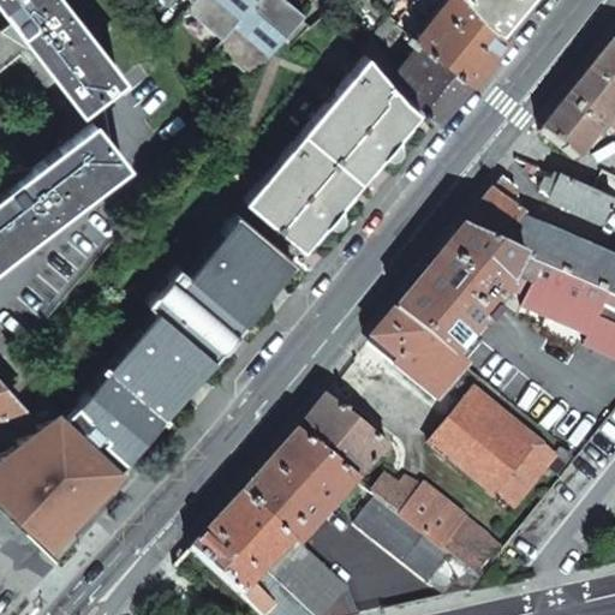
[(78,105),(117,76),(58,0),(0,0),(0,5),(12,21),(30,45),(78,105)]
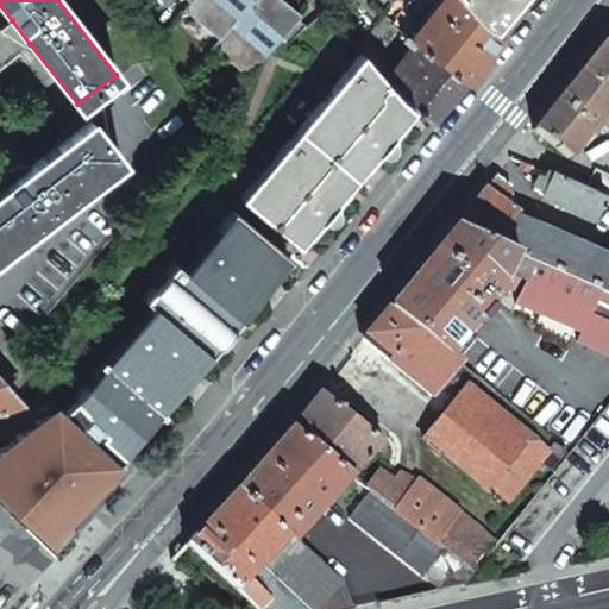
[(183,10),(219,39),(251,0),(192,0),(189,2),(183,10)]
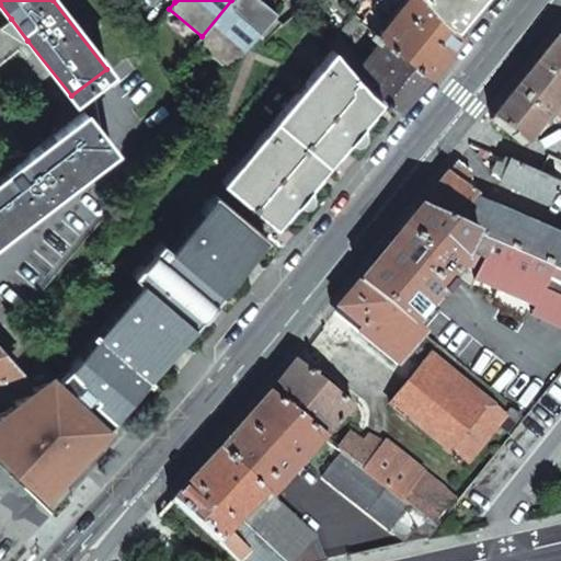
[(196,43),(228,69),(276,12),(261,0),(231,0),(202,36),(196,43)]
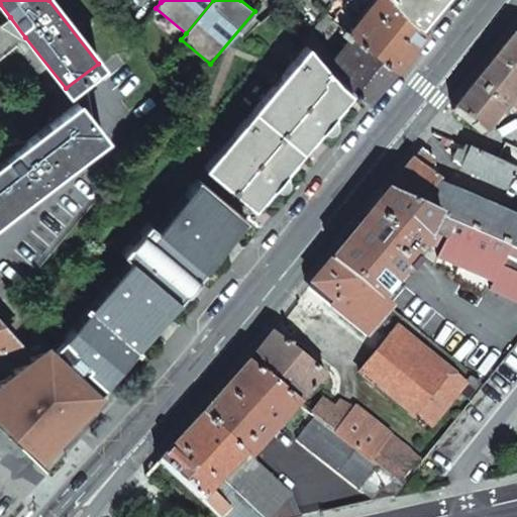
[(390,74),(424,29),(422,27),(413,19),(393,0),(372,0),(346,32),(352,36),(333,59),(327,67),(338,80),(350,90),(366,104),(390,74)]
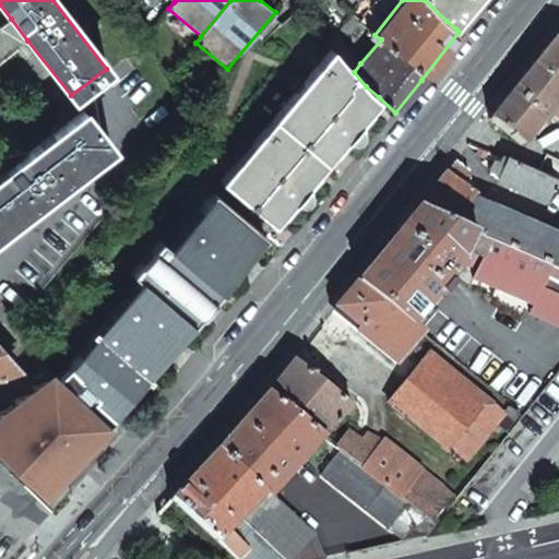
[(375,35),(402,0),(372,0),(359,23),(367,28),(375,35)]
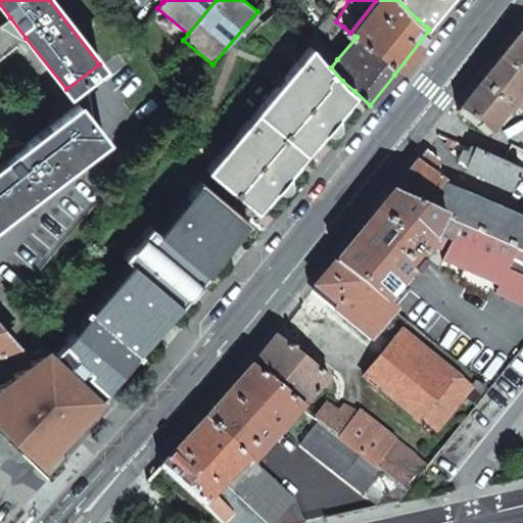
[(397,0),(418,19),(433,0),(397,0)]
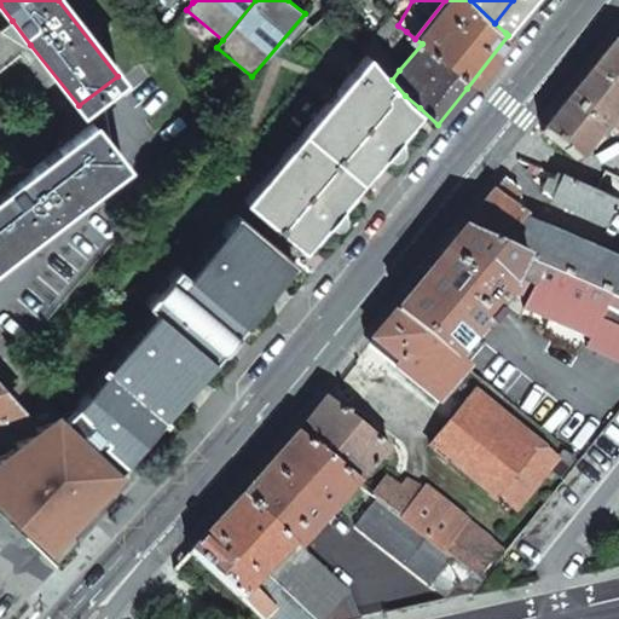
[(383,53),(406,32),(398,25),(387,18),(363,45),(392,80),(399,70),(383,53)]
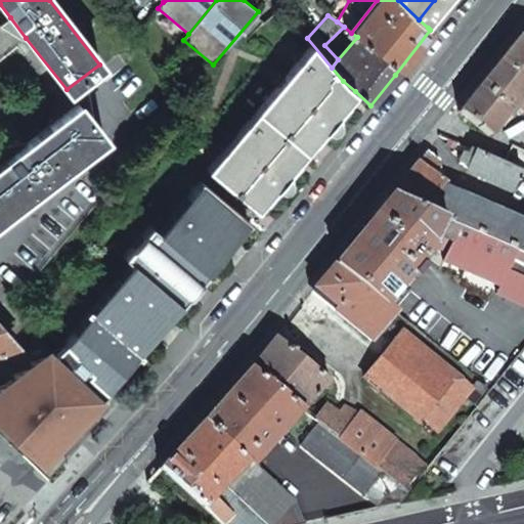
[(26,38),(10,17),(0,25),(0,27),(23,41),(26,38)]
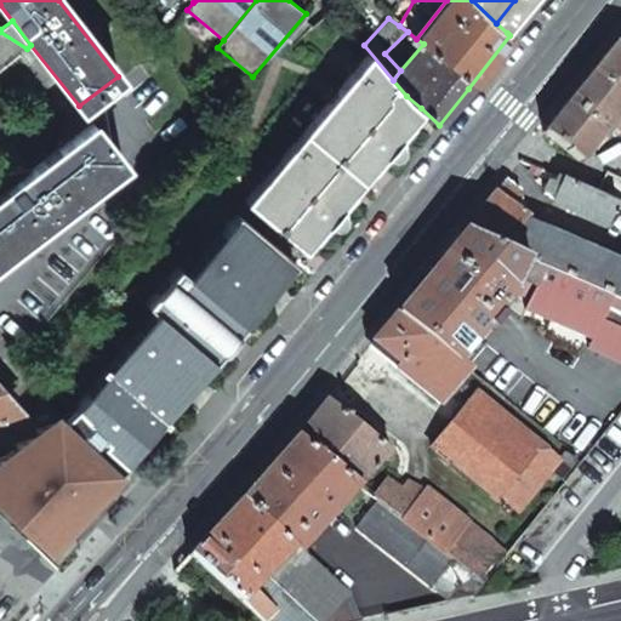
[(406,96),(393,80),(364,45),(347,26),(267,121),(347,197),(382,155),(388,159),(394,158),(400,152),(405,144),(405,138),(399,134),(421,108),(406,96)]
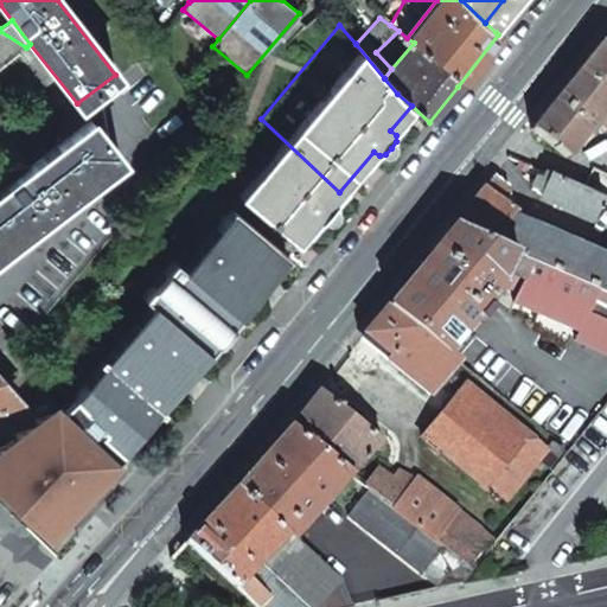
[(530,129),(567,158),(599,120),(606,108),(606,45),(600,43),(530,129)]
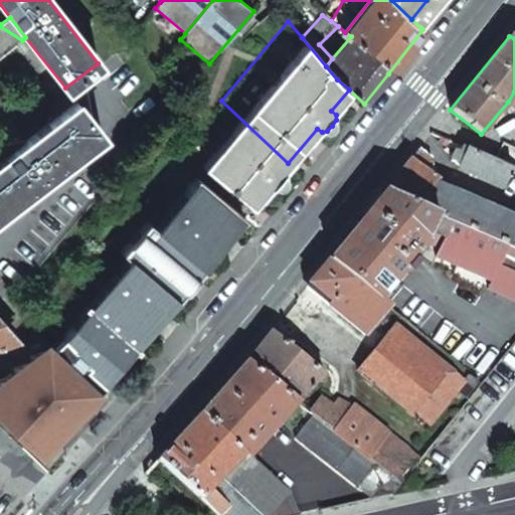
[(251,206),(269,185),(274,189),(279,189),(283,184),(288,178),(288,173),(283,169),(288,163),(221,101),(182,148),(251,206)]
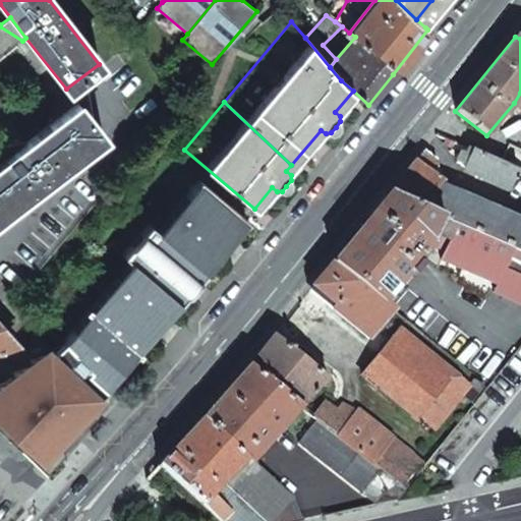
[(0,214),(102,135),(76,103),(25,142),(5,159),(0,162),(0,214)]
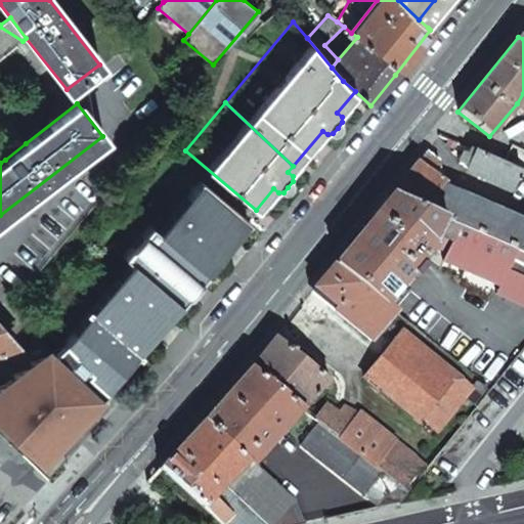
[(26,143),(0,145),(0,153),(5,160),(26,143)]
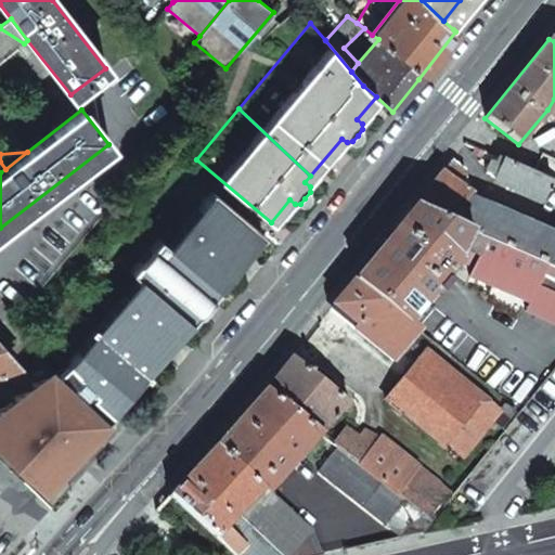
[(486,173),(497,179),(504,162),(491,156),(486,173)]
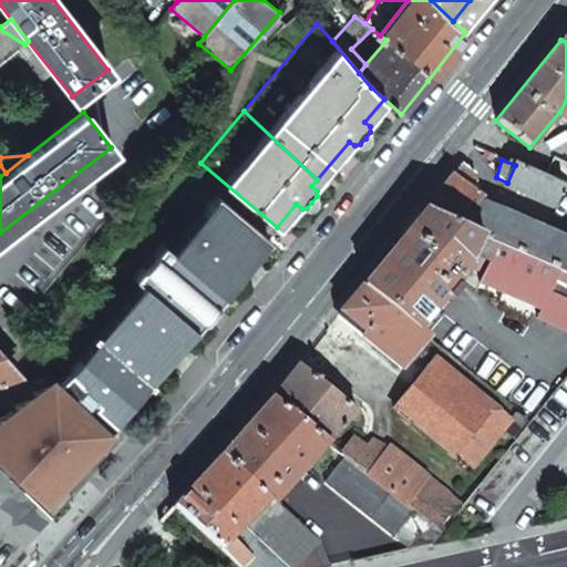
[(491,243),(566,276),(566,247),(476,207),(482,199),(470,192),(475,183),(475,174),(461,164),(423,212),(491,243)]
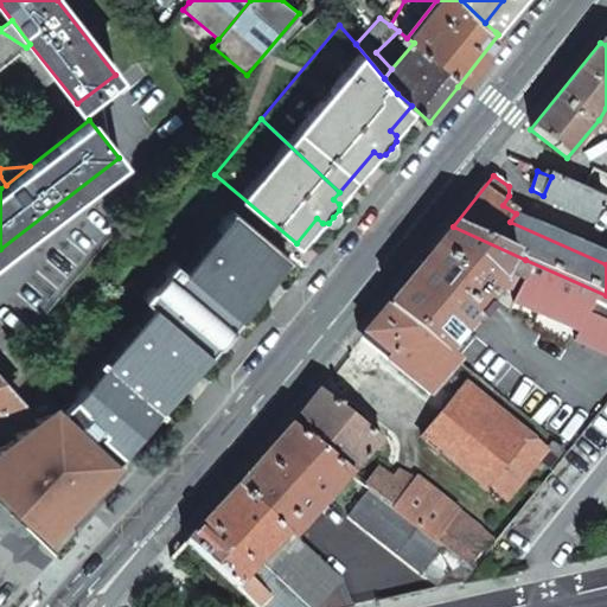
[(567,215),(592,225),(593,223),(605,199),(577,189),(551,177),(543,196),(541,198),(568,211),(567,215)]
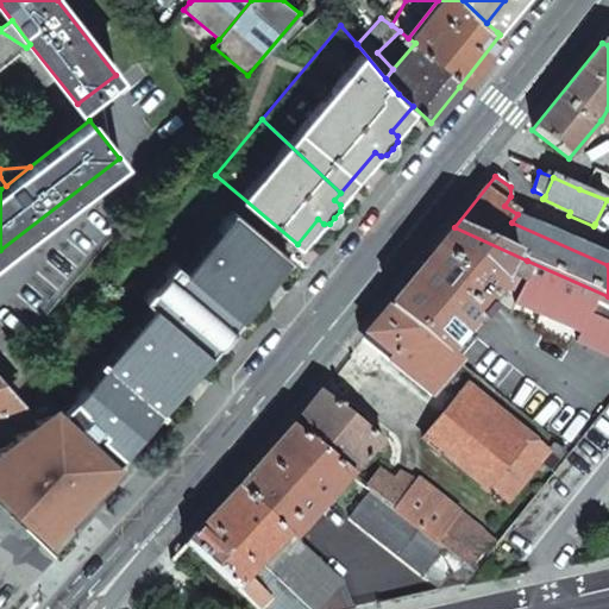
[(99,435),(121,456),(288,257),(211,193),(54,380),(73,400),(101,432),(99,435)]
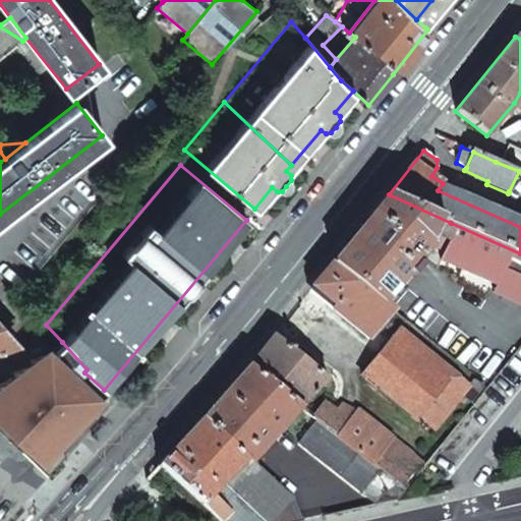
[(509,191),(520,196),(520,172),(519,171),(509,191)]
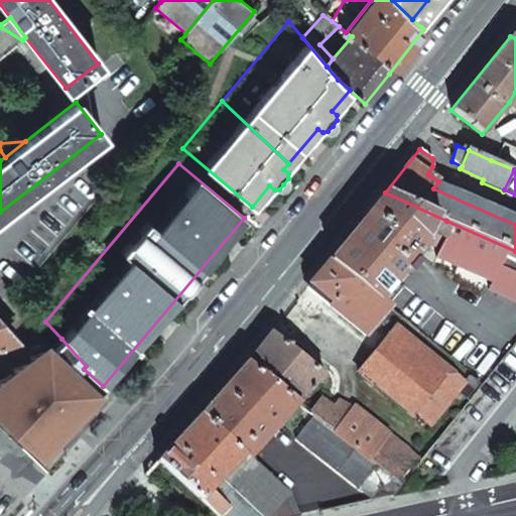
[(329,261),(378,300),(404,270),(425,243),(423,240),(428,231),(441,237),(446,221),(385,192),(357,227),(329,261)]
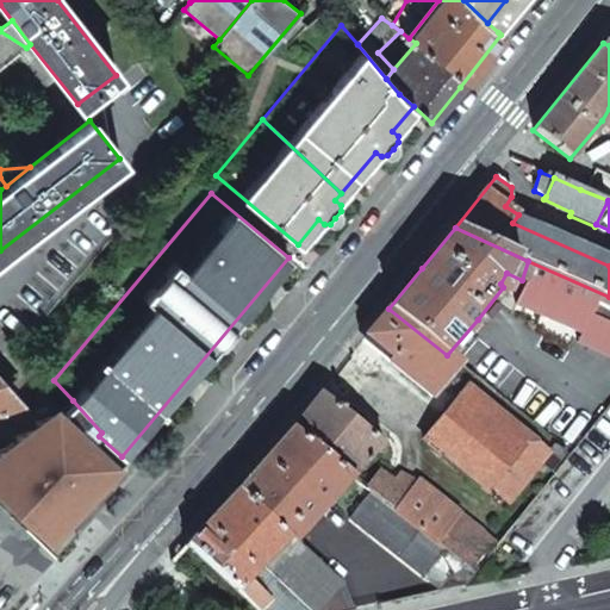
[(514,304),(609,347),(609,297),(528,261),(522,280),(521,285),(514,304)]
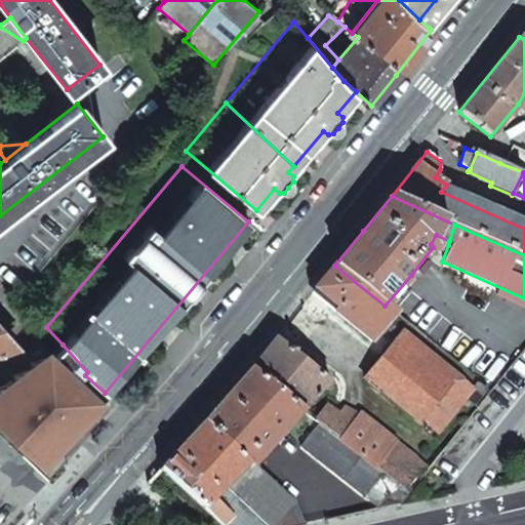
[(327,306),(371,341),(395,313),(385,306),(334,266),(315,289),(330,301),(327,306)]
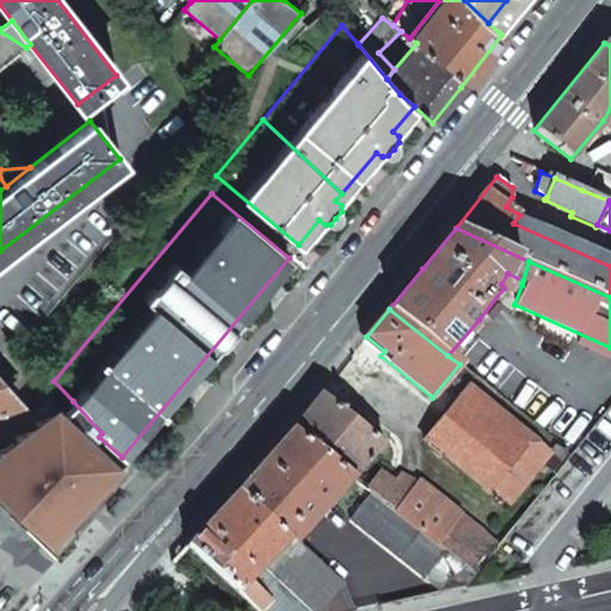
[(423,440),(487,493),(530,438),(468,387),(423,440)]
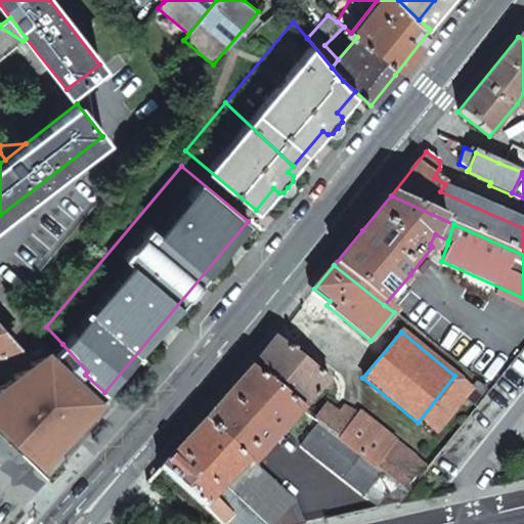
[(250,368),(302,409),(323,386),(329,381),(275,337),(250,368)]
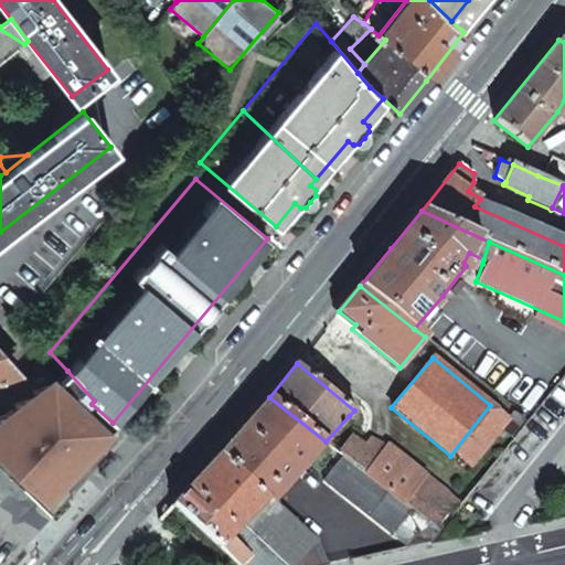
[(104,432),(113,423),(92,404),(94,401),(67,371),(54,383),(30,392),(32,397),(13,405),(16,412),(0,417),(0,459),(42,498),(104,432)]
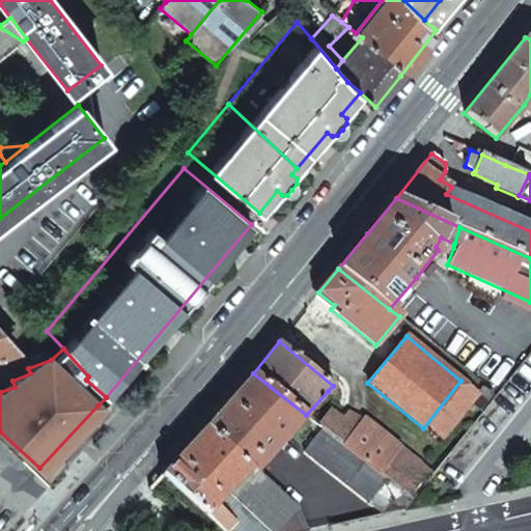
[(252,468),(256,472),(306,415),(253,373),(212,419),(206,425),(252,468)]
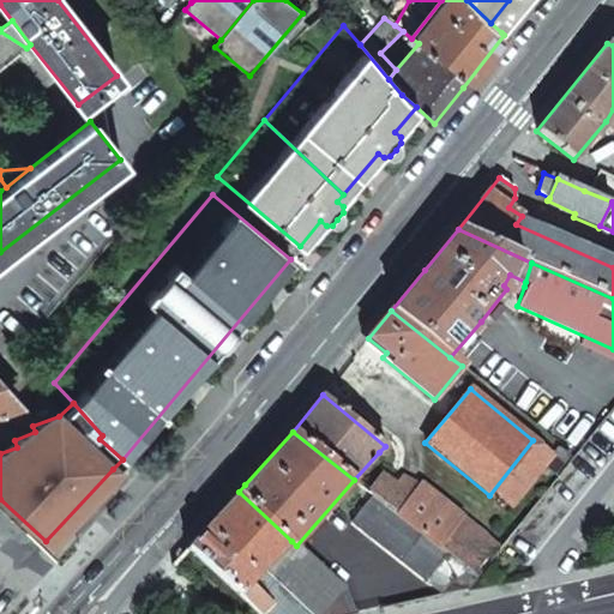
[(373,495),(476,579),(512,534),(517,528),(505,518),(500,524),(494,519),(482,534),(422,486),(401,479),(397,483),(380,474),(369,492),(373,495)]
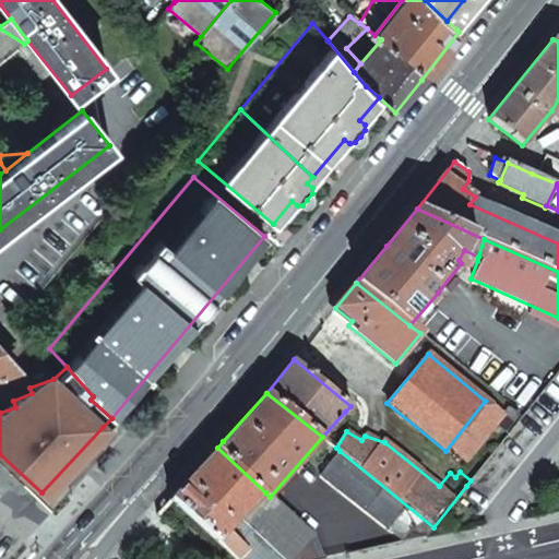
[(325,448),(334,458),(340,451),(336,448),(329,443),(325,448)]
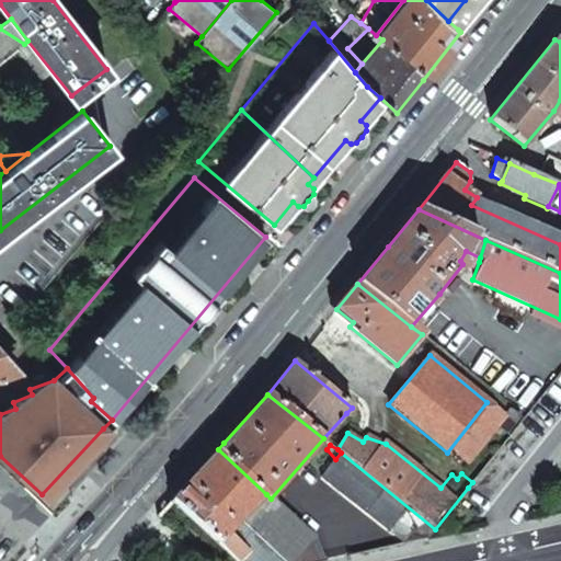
[(171,501),(218,542),(266,494),(218,449),(171,501)]
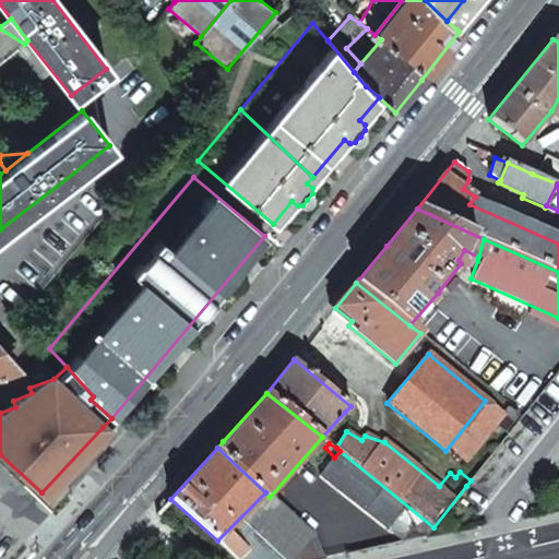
[(319,476),(403,543),(426,537),(433,527),(340,451),(334,458),(319,476)]
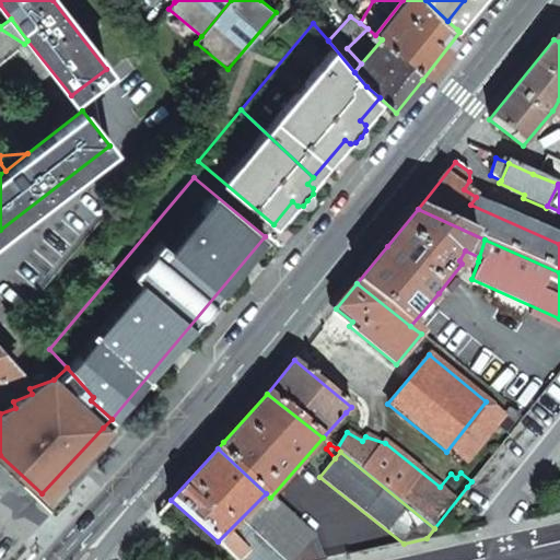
[(218,541),(237,559),(281,559),(282,559),(292,559),(313,538),(270,498),(266,493),(218,541)]
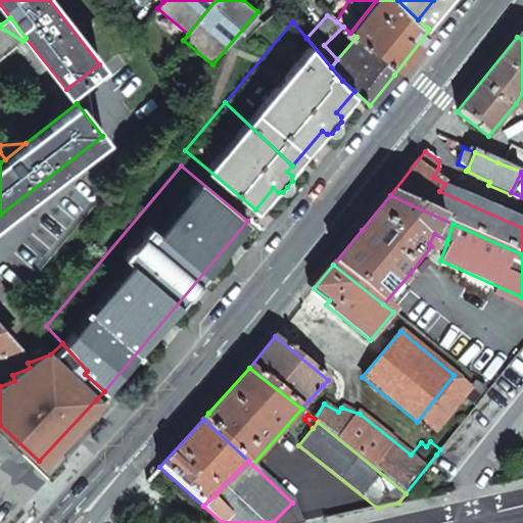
[(273,522),(302,522),(292,503),(273,522)]
